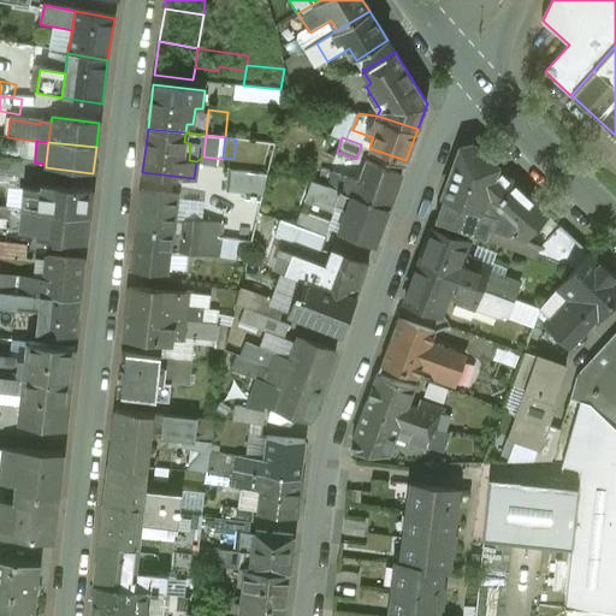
[(473,147),(462,148),(444,199),(480,212),(496,167),(473,147)]
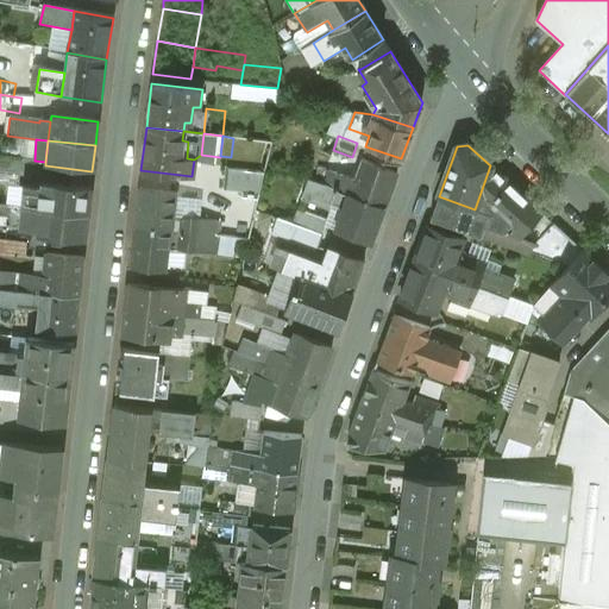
[(20,159),(0,157),(0,171),(19,174),(20,159)]
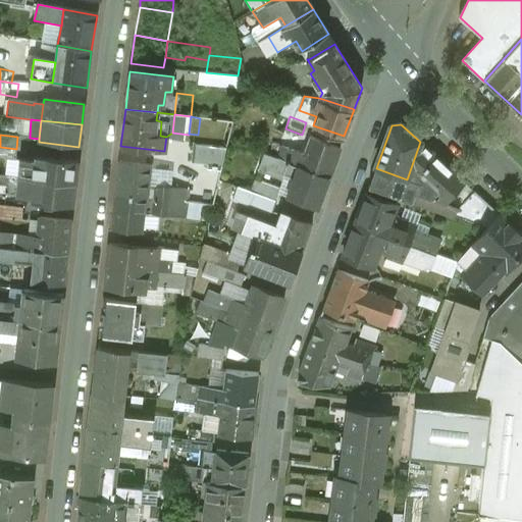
[(340,147),(310,136),(304,153),(299,166),(328,176),(340,147)]
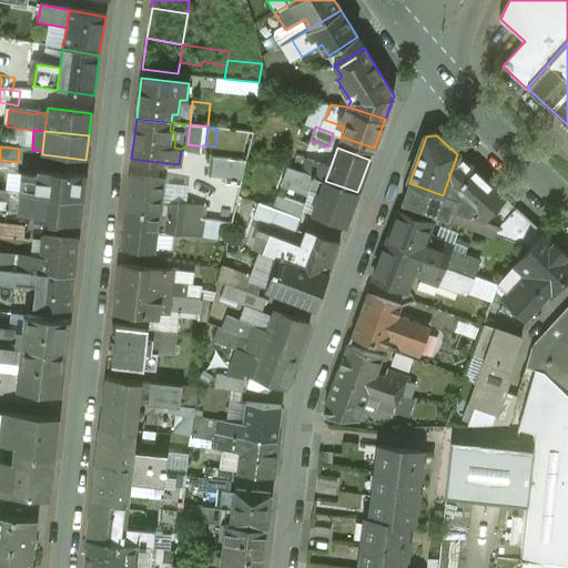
[(506,200),(457,154),(443,195),(409,183),(402,203),(455,223),(478,231),(485,223),(506,200)]
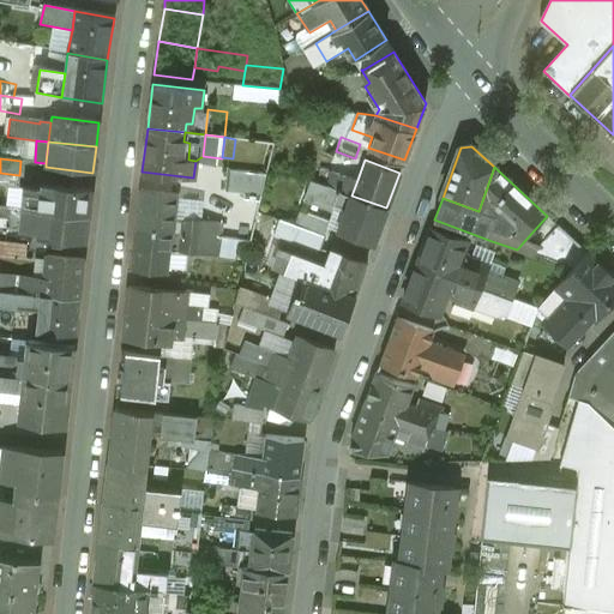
[(357,180),(332,172),(326,186),(351,196),(357,180)]
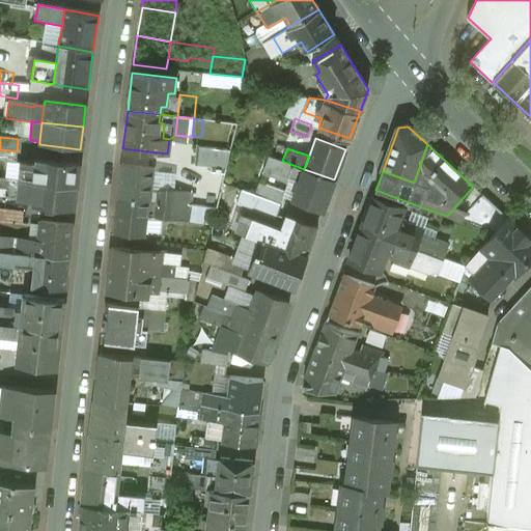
[(198,154),(173,150),(172,163),(197,165),(198,154)]
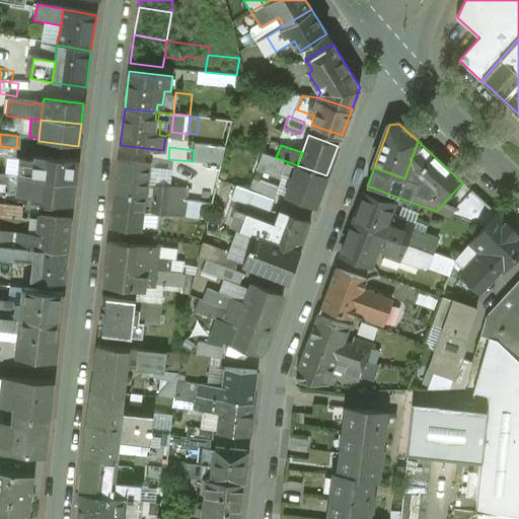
[(276,157),(264,152),(257,169),(282,178),(284,173),(293,177),(297,165),(276,157)]
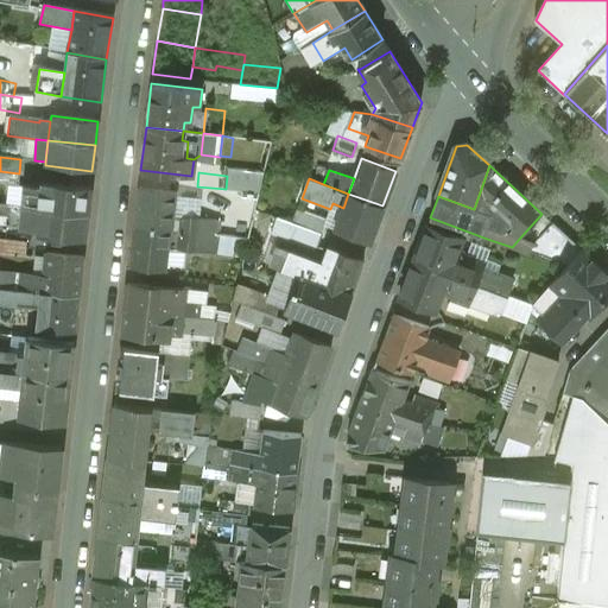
[(90,189),(40,184),(40,189),(38,209),(87,214),(90,189)]
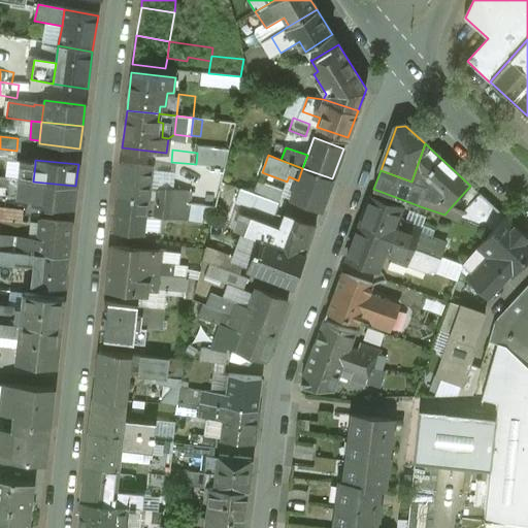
[(196,164),(171,162),(169,174),(195,176),(196,164)]
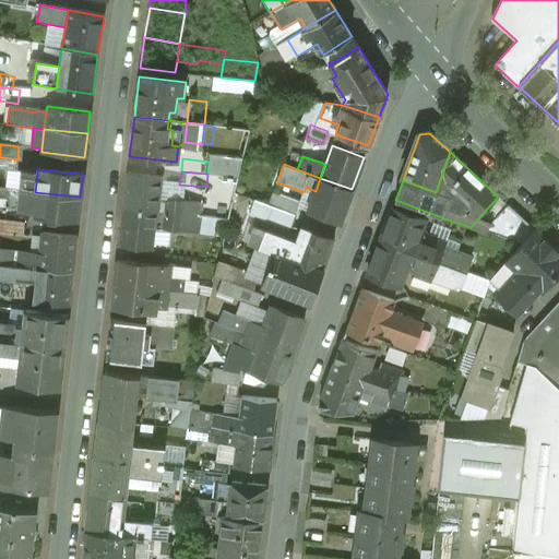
[(37,174),(23,173),(21,191),(35,192),(37,174)]
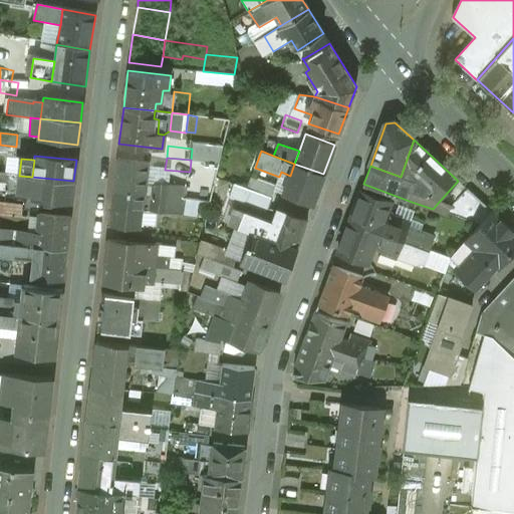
[(147,163),(116,160),(112,193),(144,196),(145,187),(147,163)]
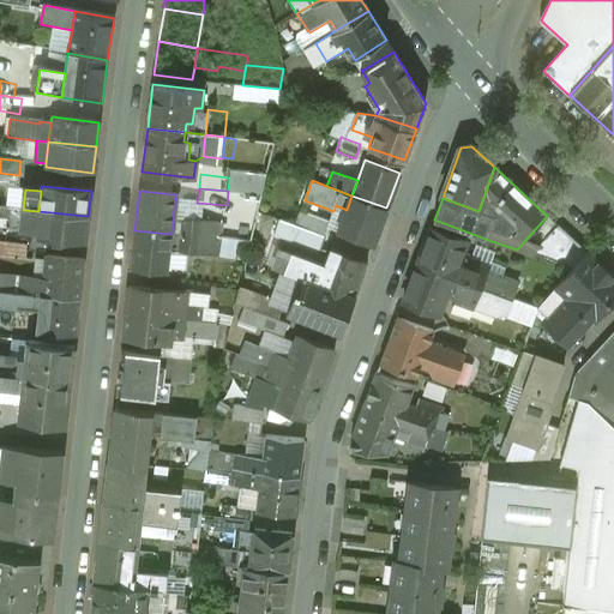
[(386,208),(351,196),(347,210),(338,230),(373,244),(386,208)]
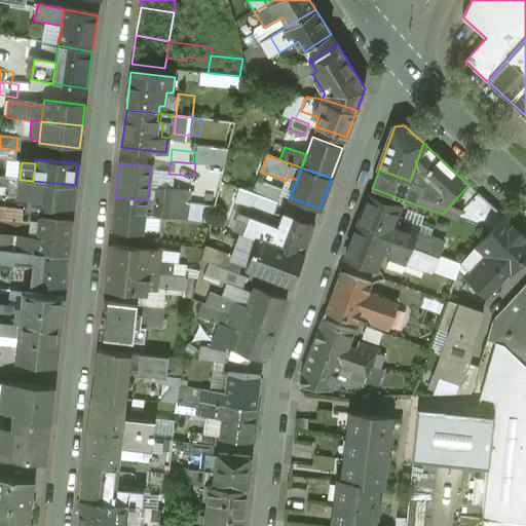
[(20,180),(8,179),(6,196),(31,199),(33,181),(20,180)]
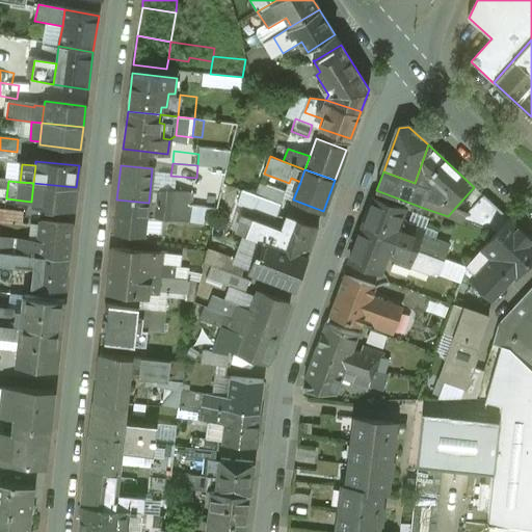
[(76,187),(33,183),(31,202),(31,206),(74,210),(76,187)]
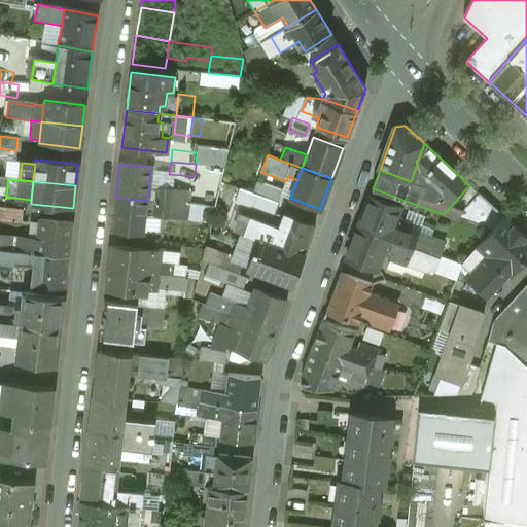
[(183,189),(156,187),(156,192),(148,191),(147,201),(181,204),(183,189)]
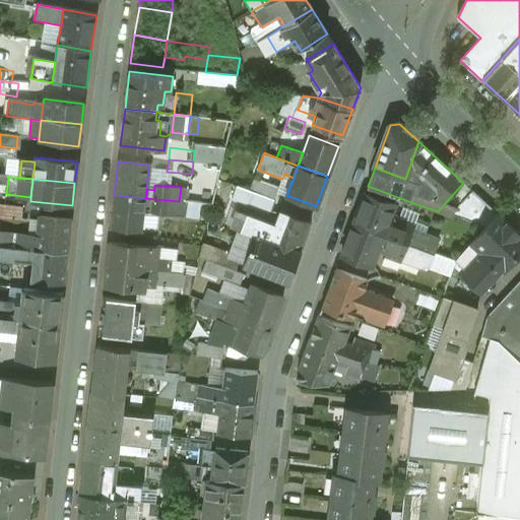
[(275,200),(251,191),(246,205),(270,213),(275,200)]
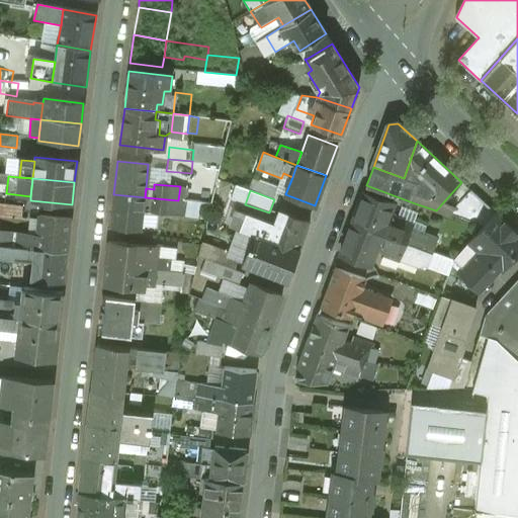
[(471,191),(447,214),(483,227),(496,213),(471,191)]
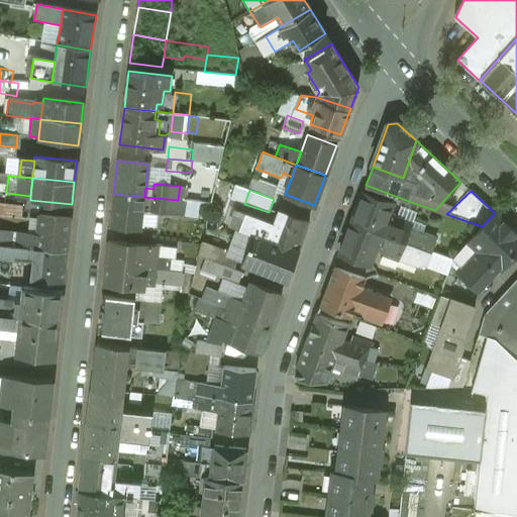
[(392,204),(362,193),(350,223),(381,233),(386,221),(392,204)]
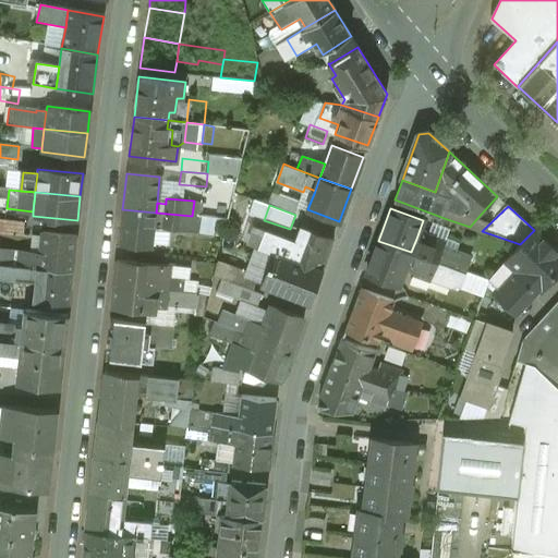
[(156,213),(122,209),(118,244),(153,247),(153,243),(154,229),(156,213)]
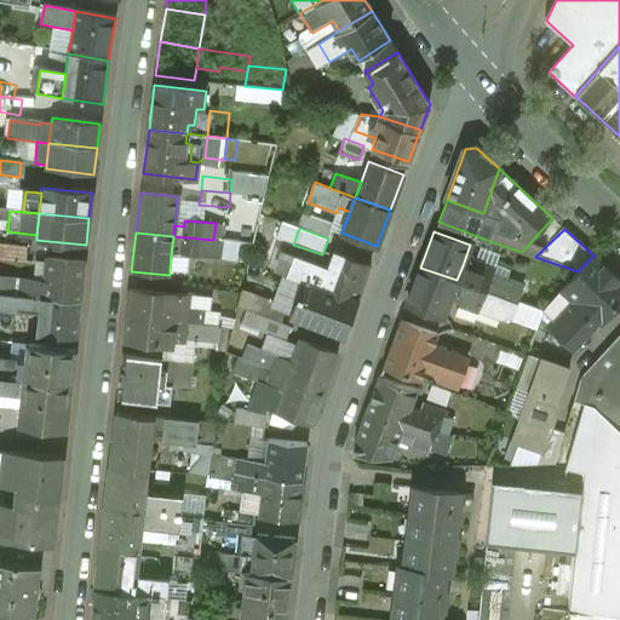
[(213,240),(173,236),(171,254),(182,256),(182,253),(188,254),(218,257),(220,241),(213,240)]
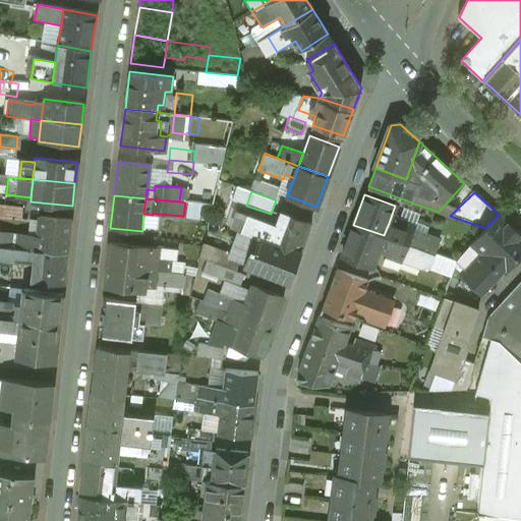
[(0,217),(24,219),(24,205),(0,203),(0,217)]
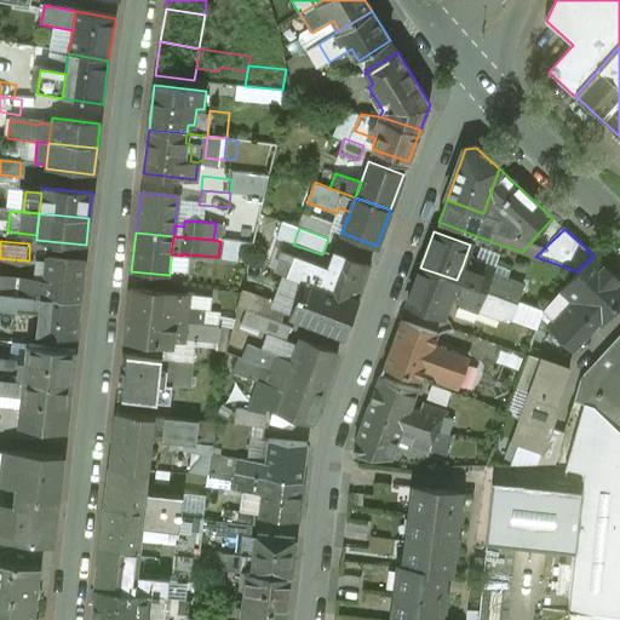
[(522,252),(497,244),(492,254),(518,264),(522,252)]
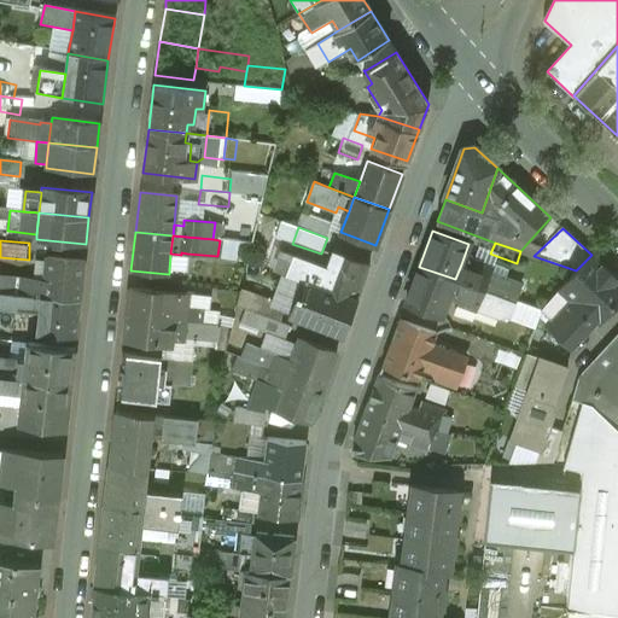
[(324,269),(301,261),(303,257),(283,249),(274,269),(293,277),(355,299),(369,263),(331,249),(324,269)]
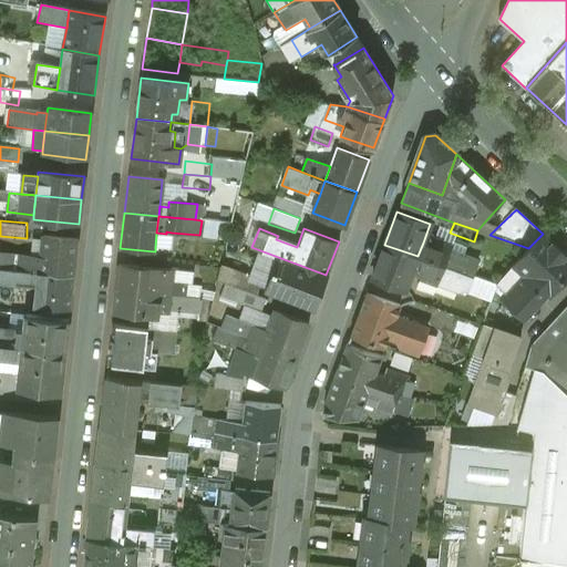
[(166,234),(156,233),(155,247),(171,249),(172,233),(166,232),(166,234)]
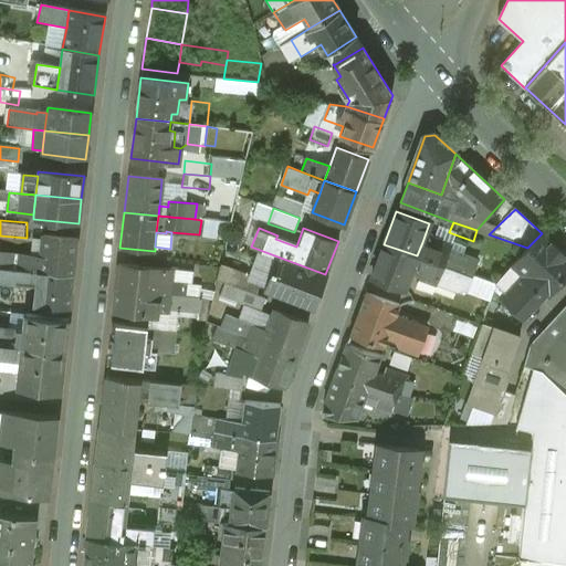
[(565,275),(565,255),(542,233),(515,262),(526,272),(547,292),(549,294),(565,275)]
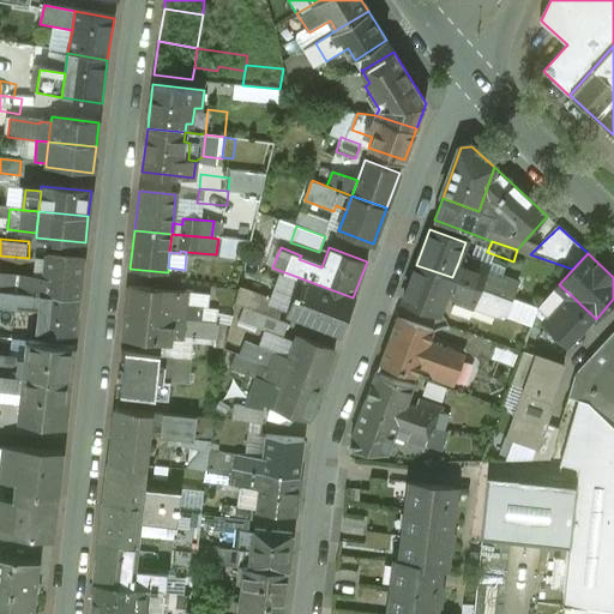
[(83,262),(44,257),(42,280),(40,296),(78,300),(83,262)]
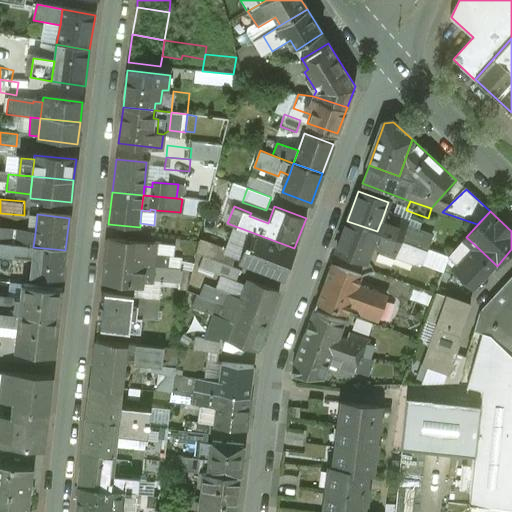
[(403,227),(382,219),(377,231),(399,239),(403,227)]
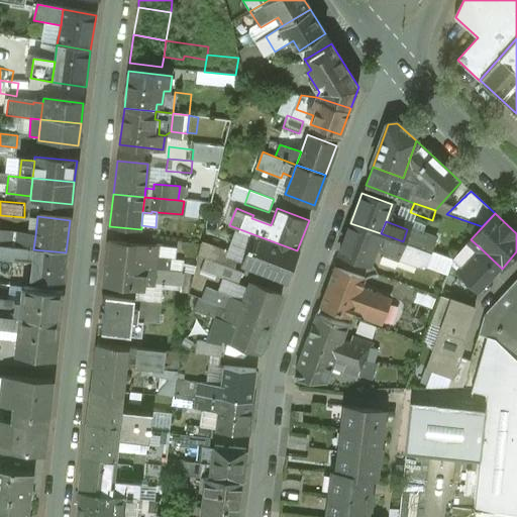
[(381,233),(350,223),(339,253),(370,264),(377,244),(381,233)]
